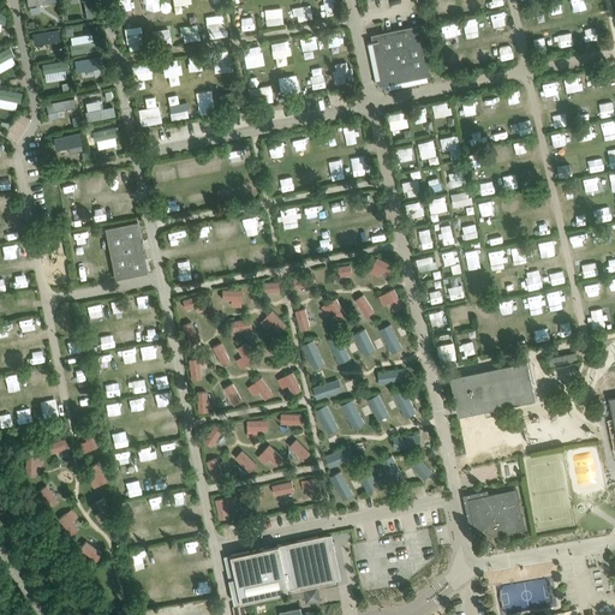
[(93,0),(83,0),(84,16),(94,15),(93,0)]
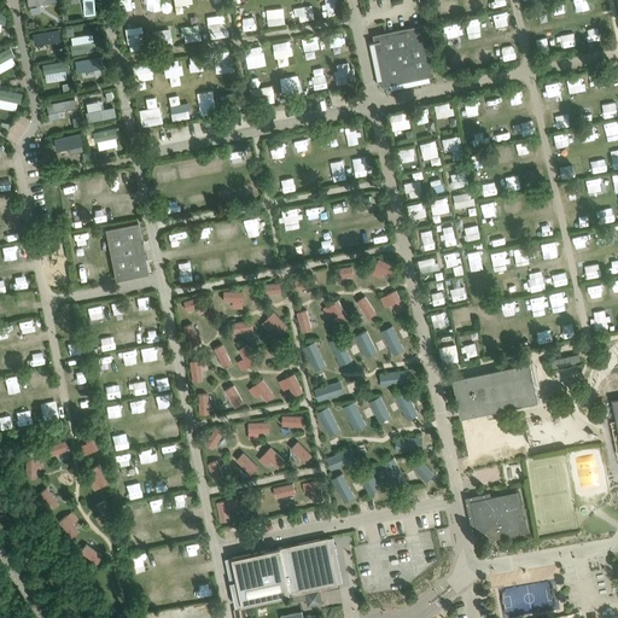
[(133,0),(118,0),(120,17),(133,16),(132,9),(134,9),(133,0)]
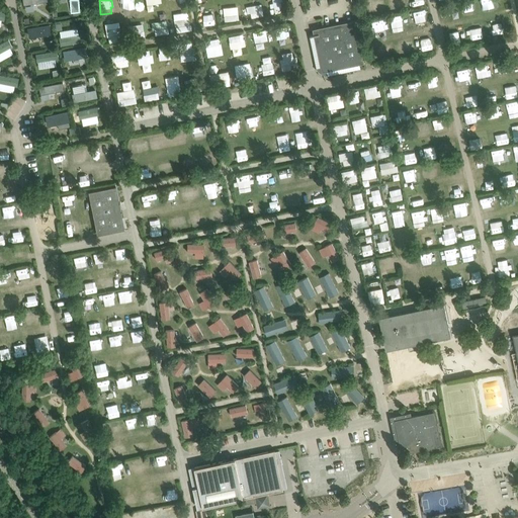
[(120,0),(122,9),(136,7),(135,0),(120,0)]
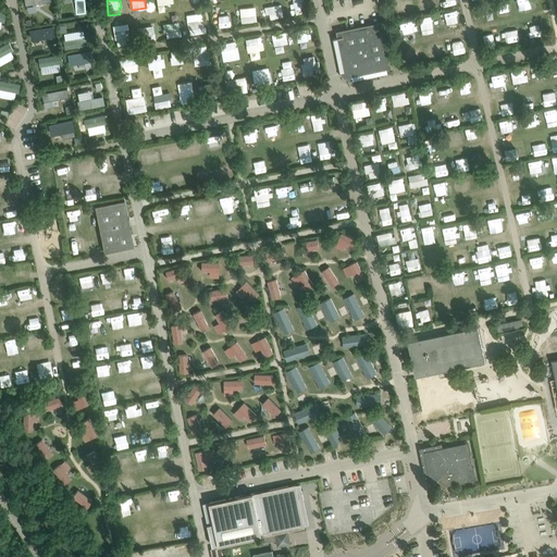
[(157,0),(158,11),(165,10),(164,3),(172,2),(171,0),(157,0)]
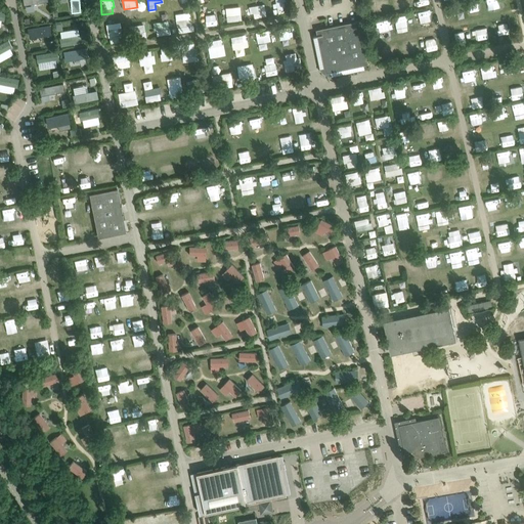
[(273,4),(274,12),(287,11),(286,0),(276,0),(276,4),(273,4)]
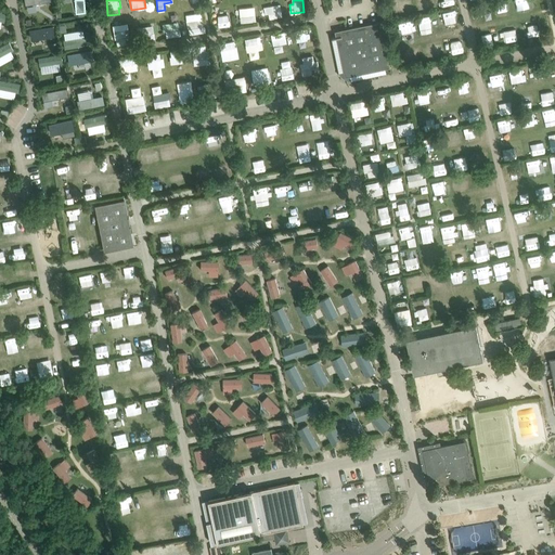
[(421,0),(423,9),(430,8),(428,0),(421,0)]
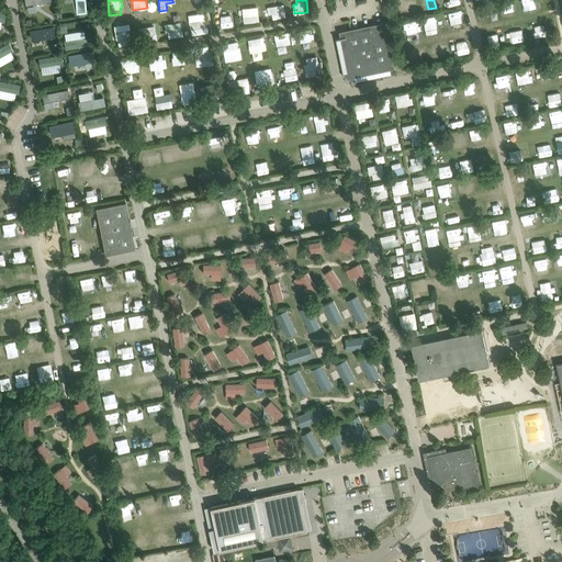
[(520,0),(524,13),(534,11),(531,0),(520,0)]
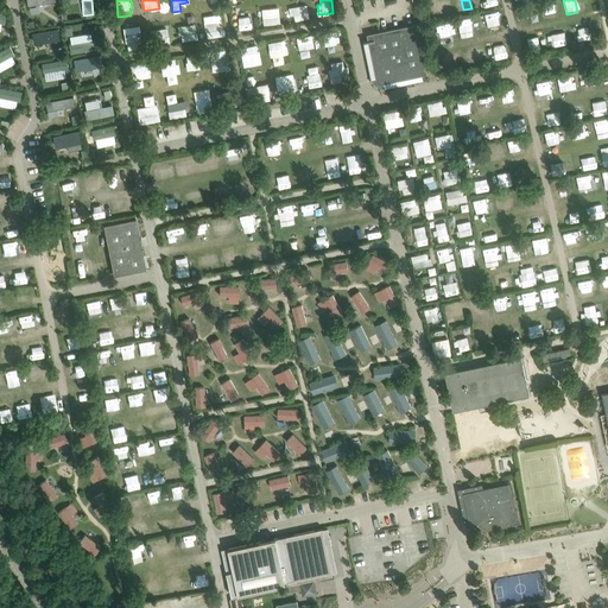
[(291,6),(292,20),(310,18),(308,4),(291,6)]
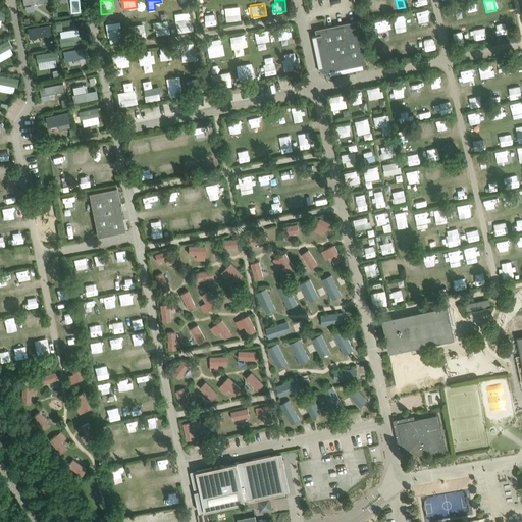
[(226,20),(241,19),(241,5),(225,6),(226,20)]
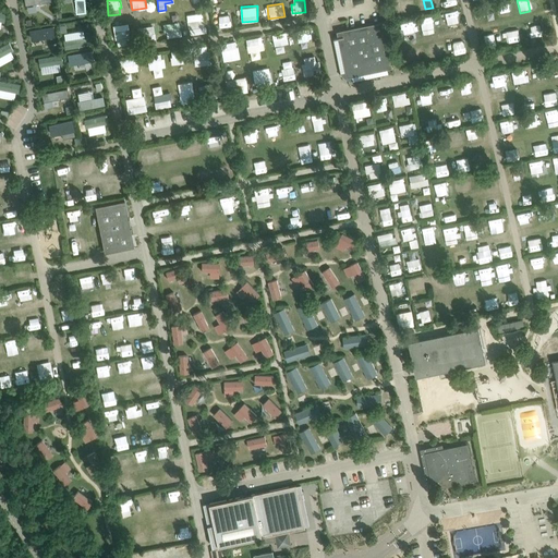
[(186,14),(191,34),(206,31),(203,11),(186,14)]
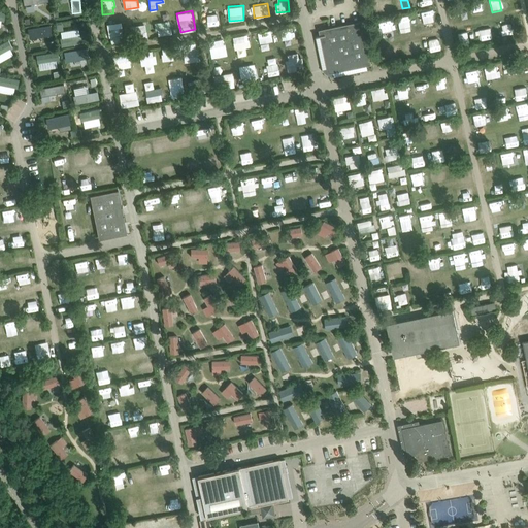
[(218,10),(205,11),(207,26),(219,25),(218,10)]
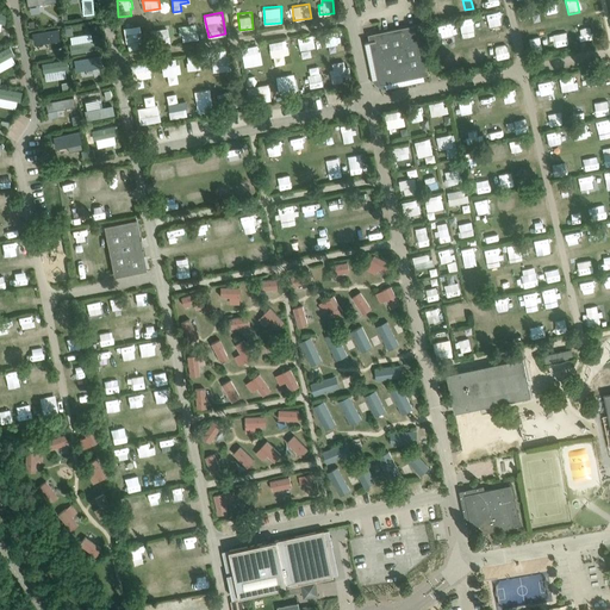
[(168,22),(153,22),(155,43),(169,43),(168,22)]
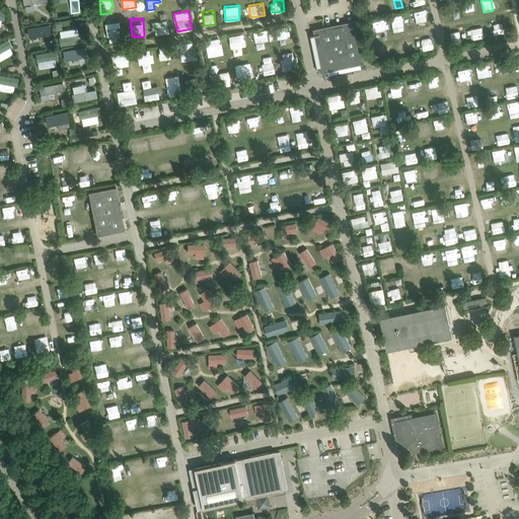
[(166,19),(153,21),(154,34),(168,32),(166,19)]
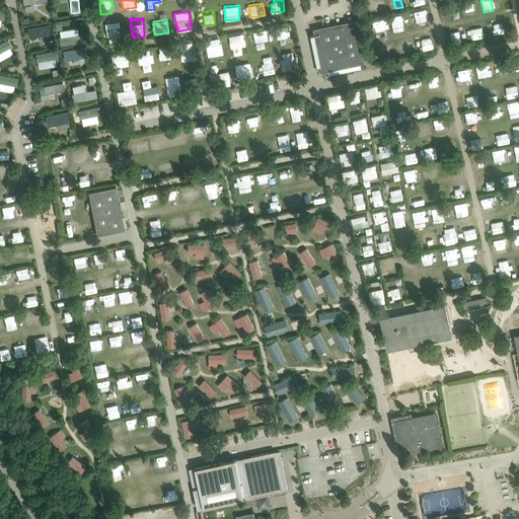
[(319,75),(366,66),(357,19),(310,27),(319,75)]
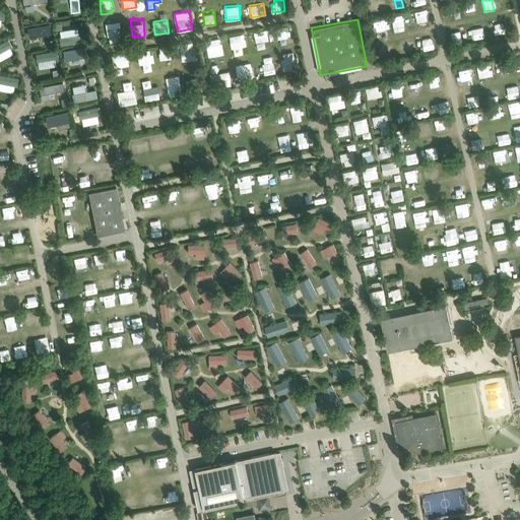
[(108,42),(121,42),(120,21),(107,22),(108,42)]
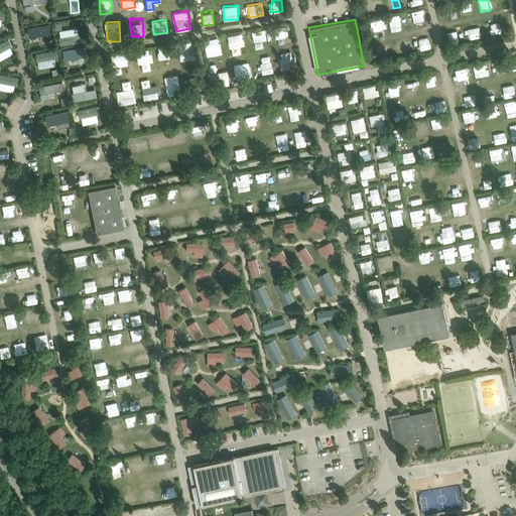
[(494,31),(501,30),(500,22),(493,24),(494,31)]
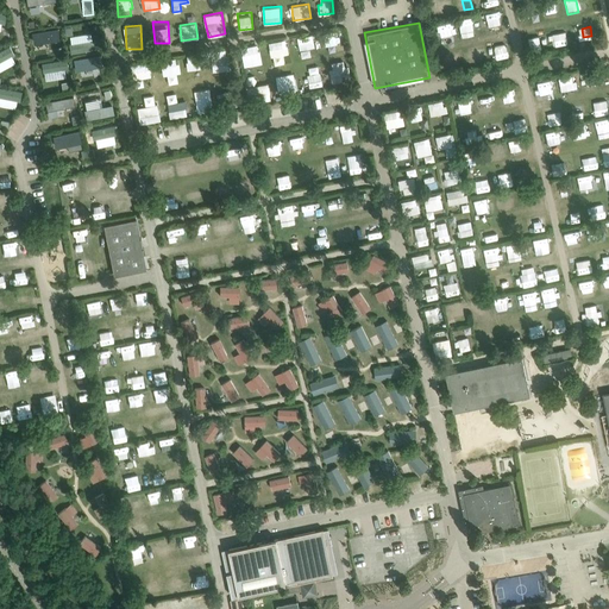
[(31,32),(33,43),(60,38),(58,27),(31,32)]
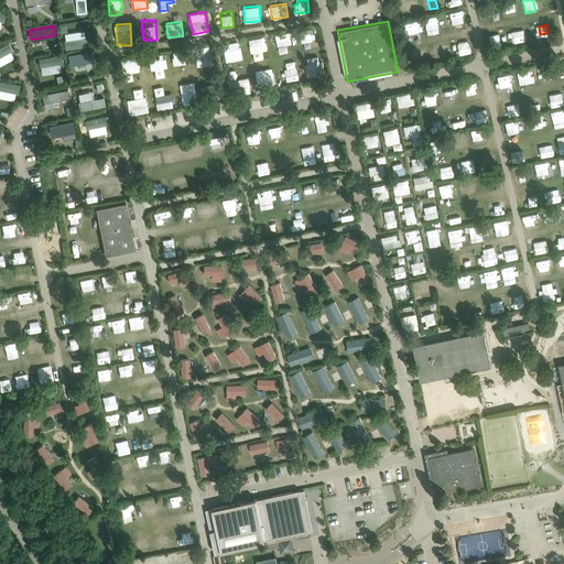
[(517,41),(528,39),(525,28),(514,30),(517,41)]
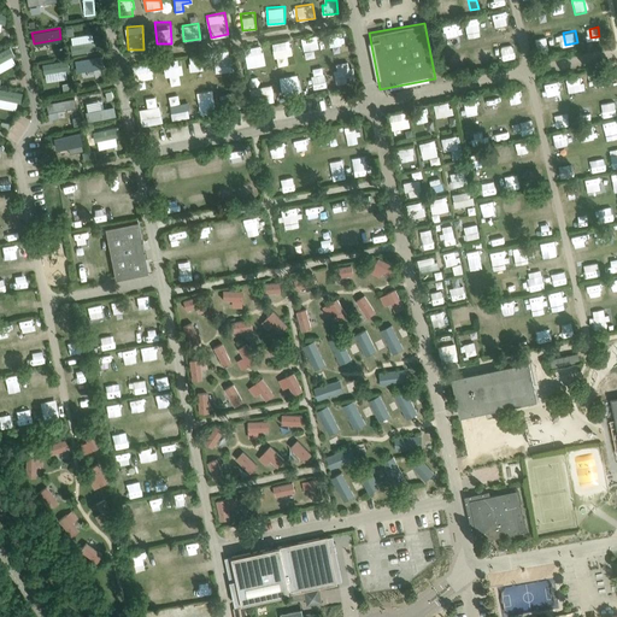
[(330,46),(338,46),(338,52),(348,51),(347,35),(345,35),(345,31),(329,33),(330,46)]
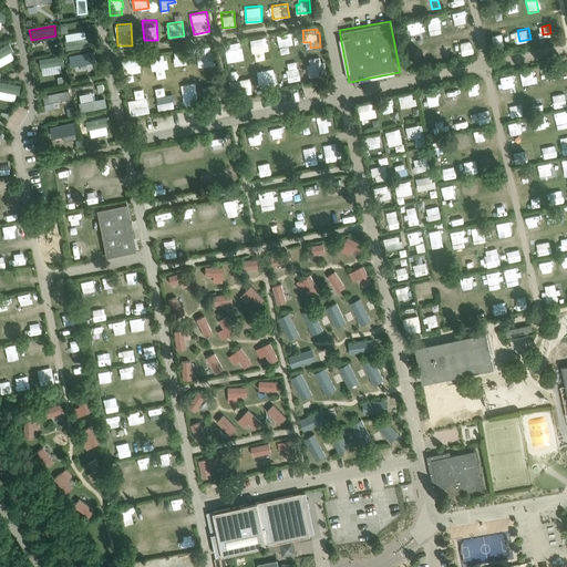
[(84,30),(64,33),(65,40),(85,37),(84,30)]
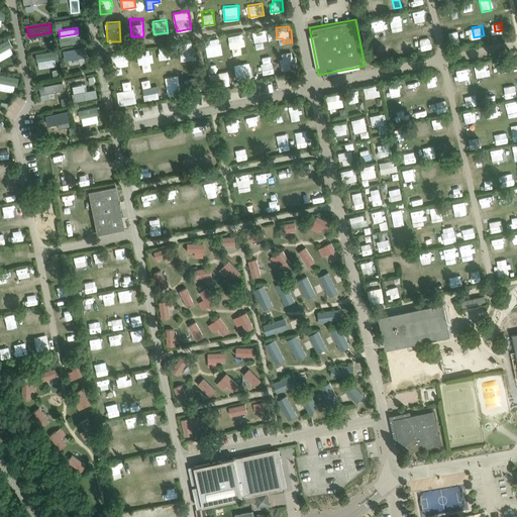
[(266,29),(252,30),(254,41),(268,40),(266,29)]
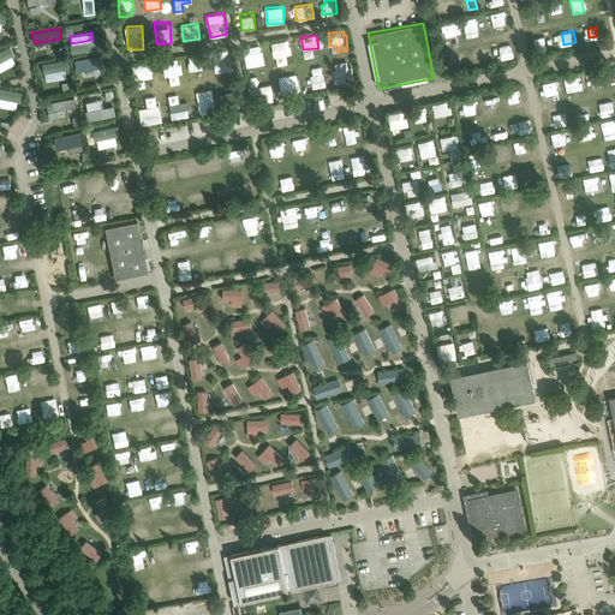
[(286,54),(292,53),(290,39),(273,41),(276,65),(287,64),(286,54)]
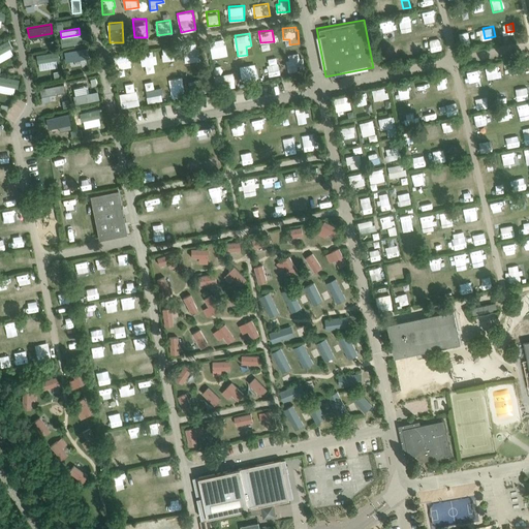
[(224,37),(209,40),(213,58),(228,55),(224,37)]
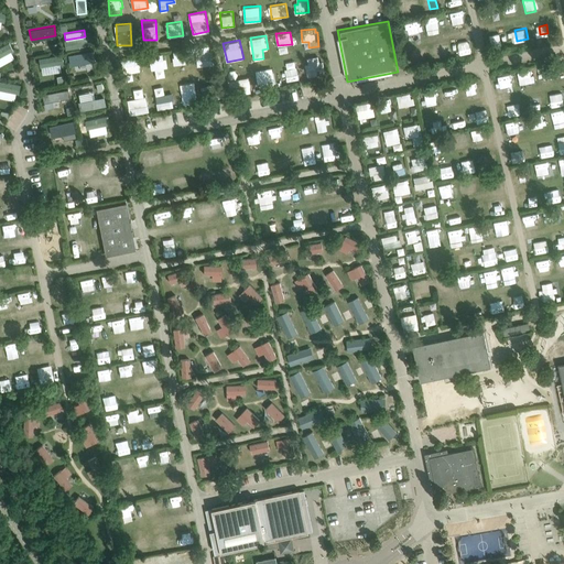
[(459,42),(462,54),(473,52),(470,40),(459,42)]
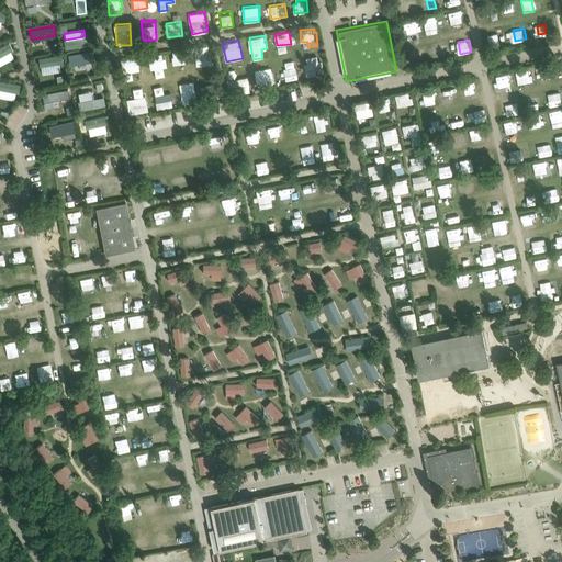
[(0,65),(15,57),(9,42),(0,45),(0,65)]
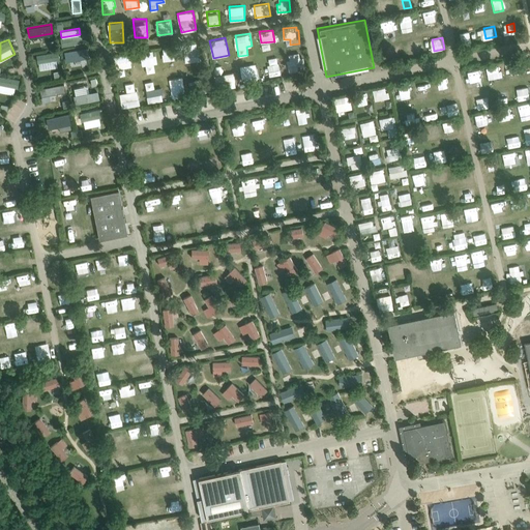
[(186,61),(200,60),(199,42),(184,43),(186,61)]
